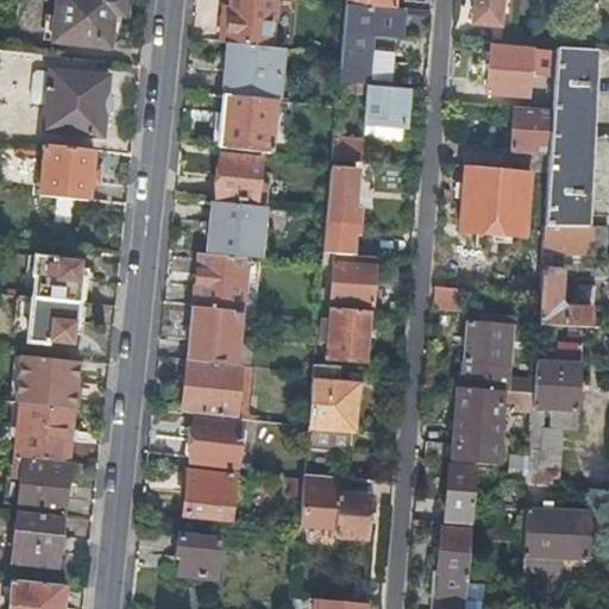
[(61,17),(58,42),(108,48),(112,12),(121,13),(121,0),(56,0),(55,16),(61,17)]
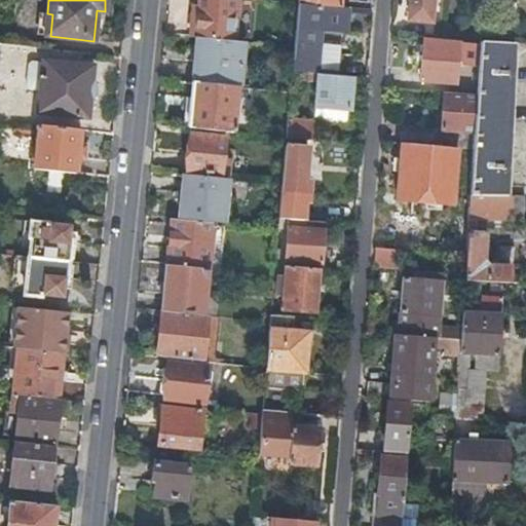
[(197,37),(242,42),(247,43),(249,26),(235,25),(236,11),(250,12),(250,0),(198,0),(197,13),(192,13),(190,37),(197,37)]
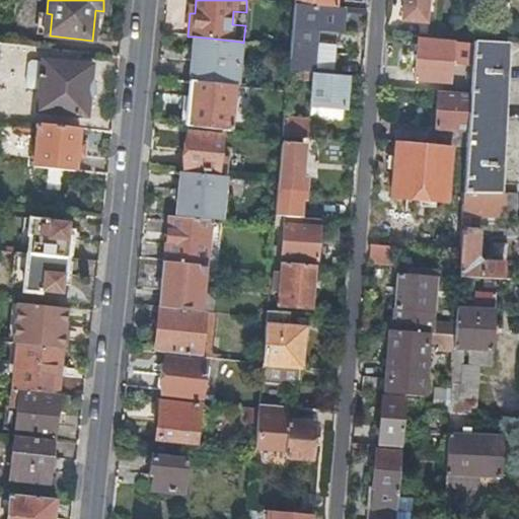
[(403,0),(403,18),(425,20),(426,0),(403,0)]
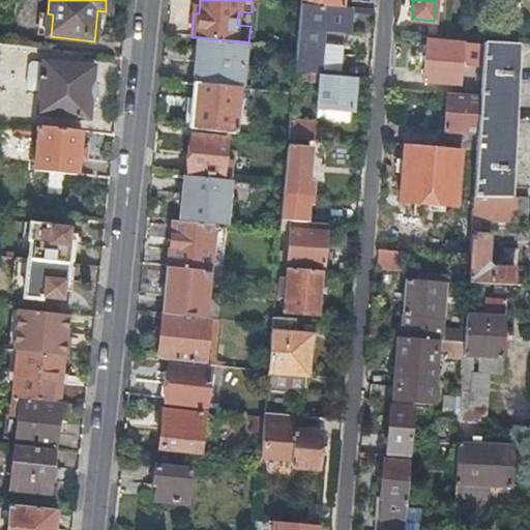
[(320,5),(299,3),(295,48),(295,55),(293,70),(313,72),(313,71),(319,71),(322,30),(348,33),(350,7),(342,6),(320,5)]
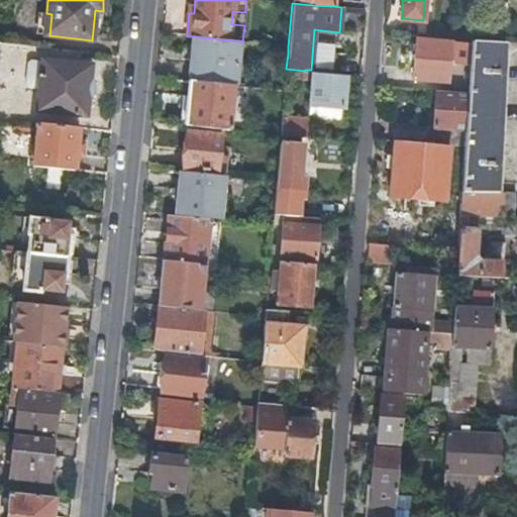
[(189,81),(232,85),(233,85),(238,41),(194,36),(189,81)]
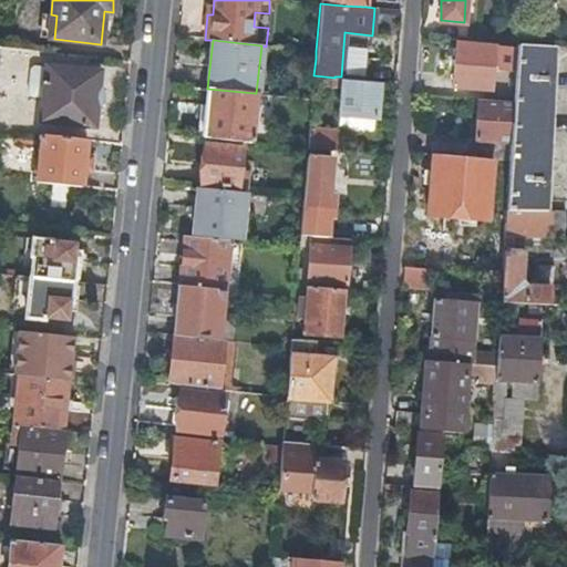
[(456,42),(453,85),(491,89),(492,68),(515,70),(516,47),(494,44),(456,42)]
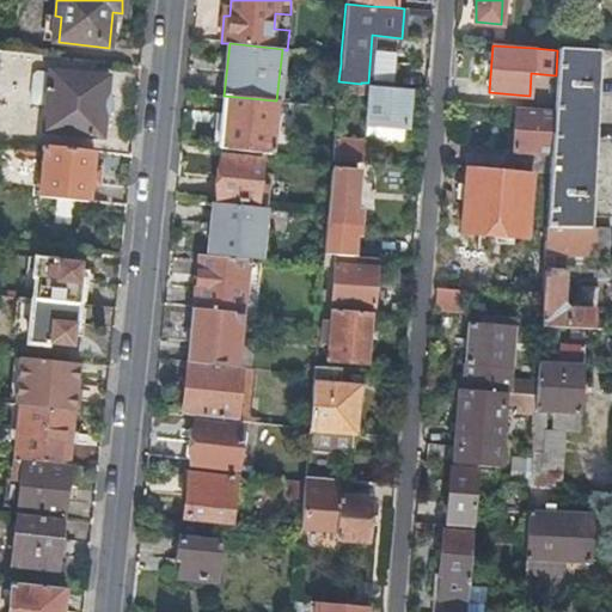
[(558,48),(554,109),(551,151),(550,161),(550,171),(549,195),(546,225),(588,227),(597,49),(558,48)]
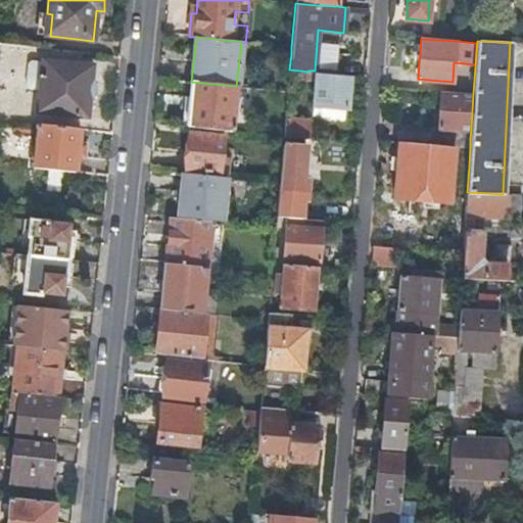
[(42,59),(41,62),(39,89),(36,110),(87,116),(89,97),(90,96),(92,94),(92,92),(93,90),(93,88),(93,85),(92,83),(91,81),(91,80),(91,76),(79,74),(81,63),(42,59)]
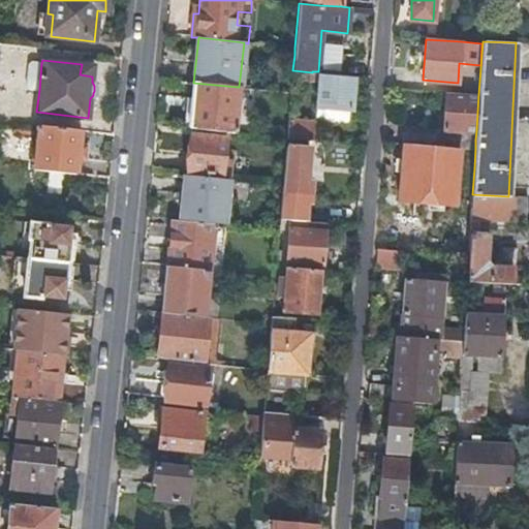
[(39,90),(41,63),(31,62),(29,64),(26,86),(28,89),(39,90)]
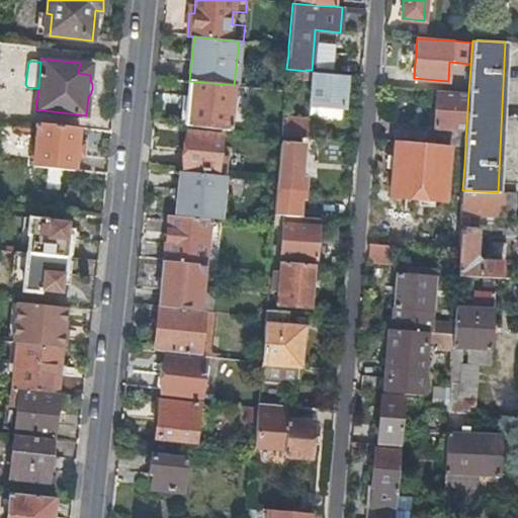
[(306,71),(286,69),(286,78),(306,79),(306,76),(306,71)]
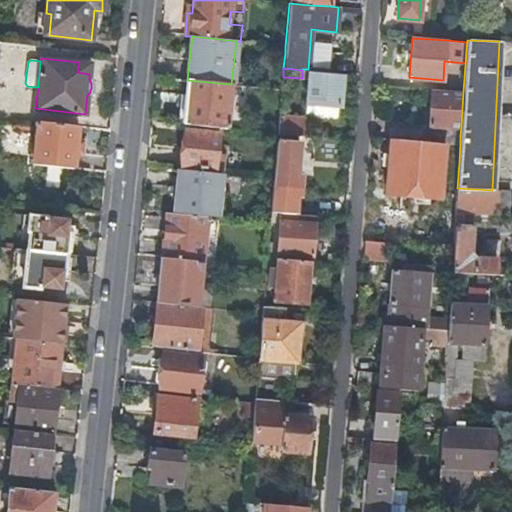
[(302,69),(302,70),(302,75),(309,75),(306,111),(314,111),(314,103),(339,105),(341,73),(309,70),(308,70),(308,69),(302,69)]
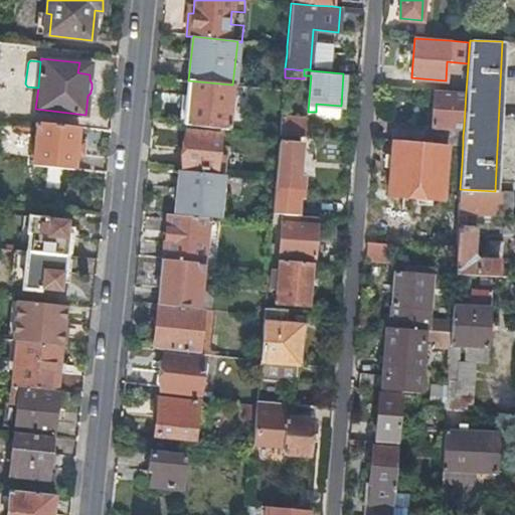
[(184,124),(226,128),(231,84),(188,80),(185,105),(184,105),(183,105),(181,106),(180,107),(179,108),(178,109),(178,110),(177,112),(177,113),(177,115),(177,116),(178,117),(178,119),(179,120),(180,121),(181,121),(183,122),(184,124)]
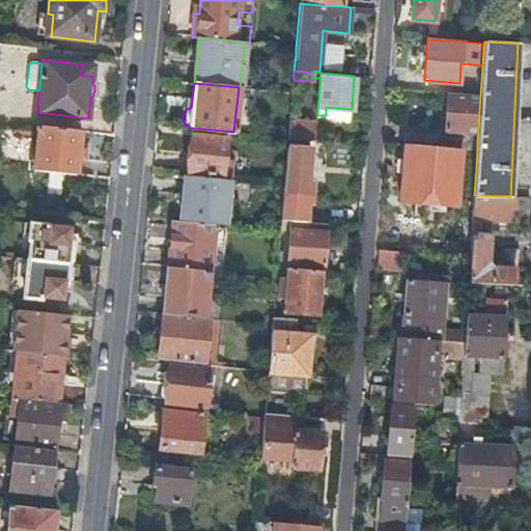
[(480,94),(470,93),(470,96),(448,94),(445,129),(450,129),(450,138),(451,138),(451,146),(477,148),(477,140),(478,131),(480,94)]
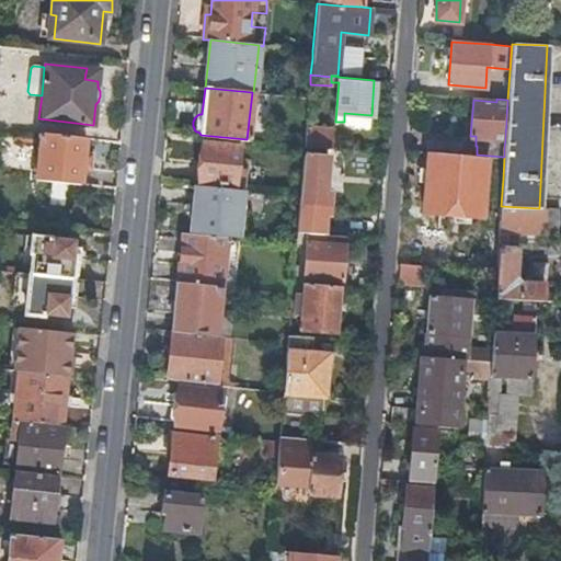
[(344,113),(344,122),(343,125),(370,126),(371,115),(344,113)]
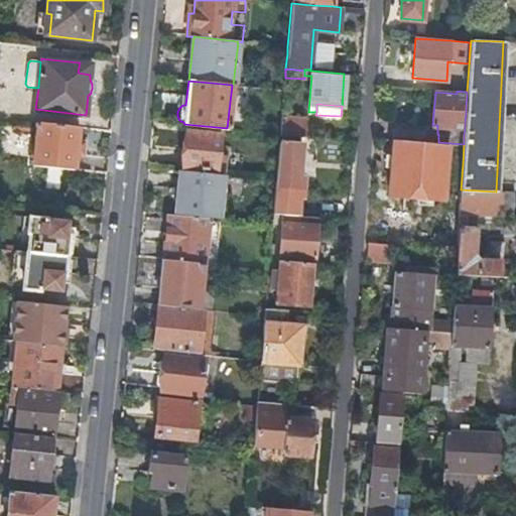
[(280,134),(306,136),(307,116),(281,115),(280,134)]
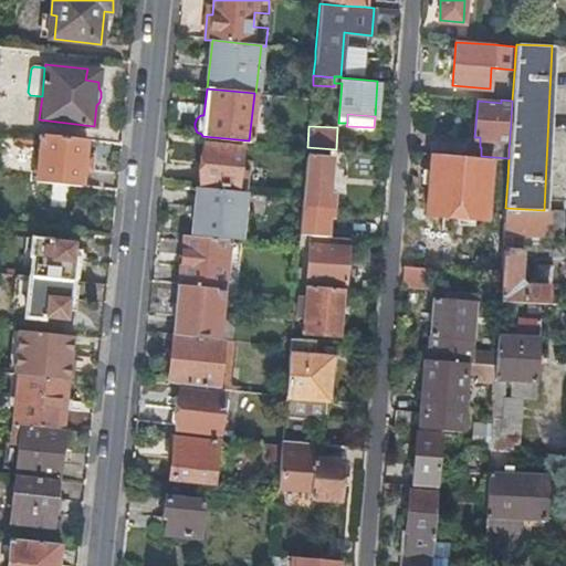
[(40,135),(35,180),(54,182),(67,184),(81,185),(82,169),(90,170),(91,157),(84,157),(85,139),(40,135)]
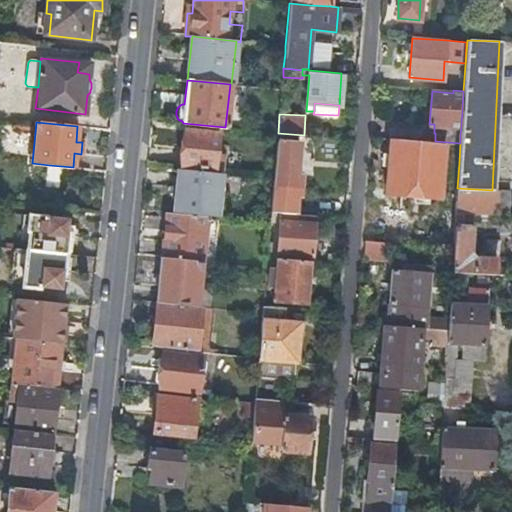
[(392,138),(397,138),(420,140),(421,128),(393,126),(392,138)]
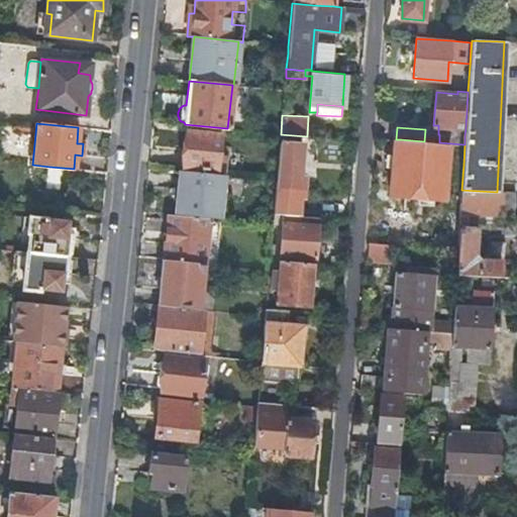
[(181,148),(180,165),(183,168),(219,171),(220,154),(218,154),(219,134),(186,130),(184,147),(181,148)]
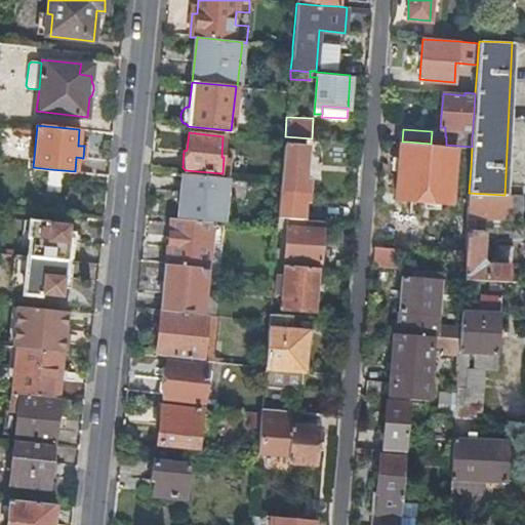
[(307,147),(284,145),(281,183),(278,216),(287,217),(304,218),(305,198),(308,199),(310,178),(305,177),(307,147)]
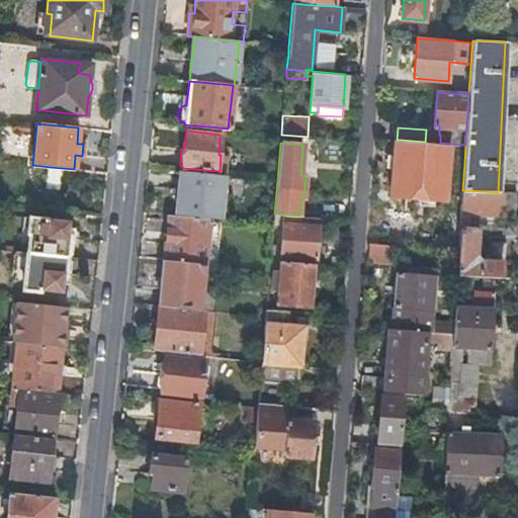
[(460,225),(462,190),(464,165),(450,164),(451,152),(441,151),(442,149),(410,146),(409,161),(391,159),(390,177),(435,181),(435,177),(453,179),(452,189),(450,235),(449,249),(458,250),(460,228),(460,225)]
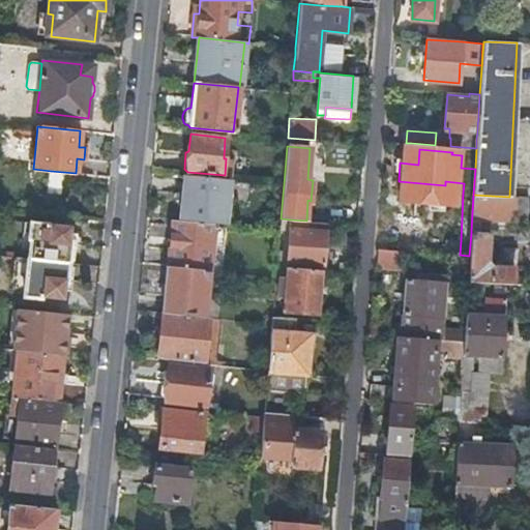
[(63,172),(51,171),(49,193),(61,194),(63,172)]
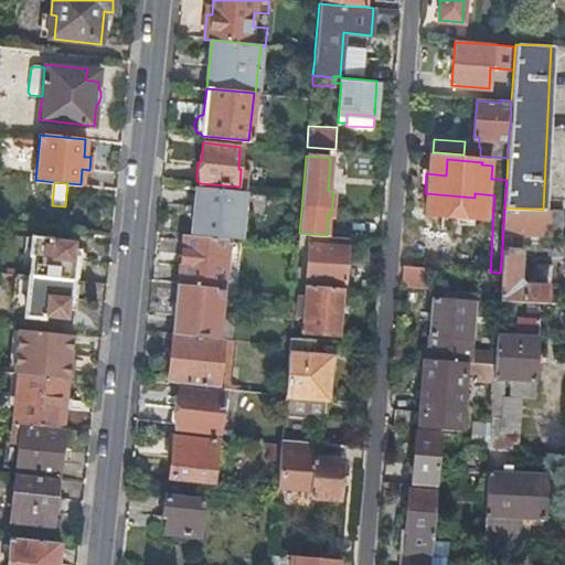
[(191,234),(227,238),(238,240),(244,192),(195,188),(191,234)]
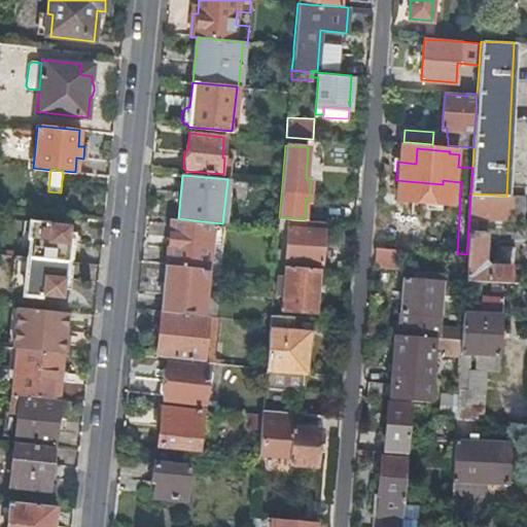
[(443,180),(443,184),(443,190),(460,192),(461,182),(443,180)]
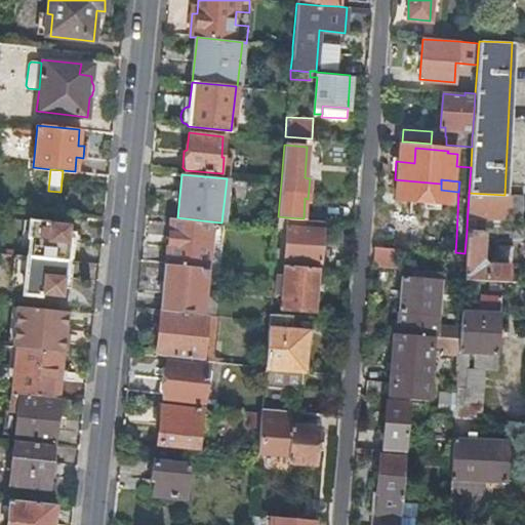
[(523,217),(524,196),(505,195),(469,193),(467,228),(474,228),(475,215),(523,217)]
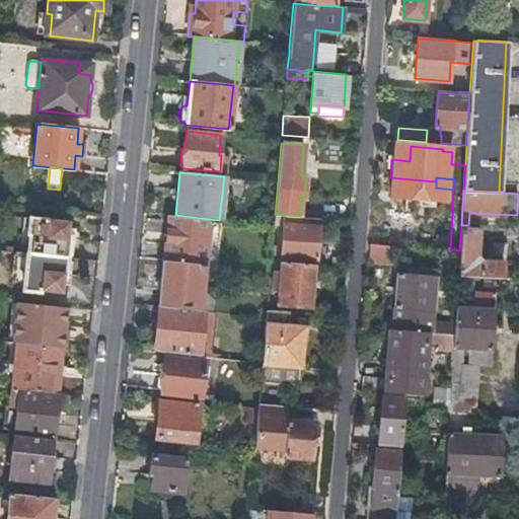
[(168,215),(163,261),(205,265),(209,219),(175,215),(168,215)]
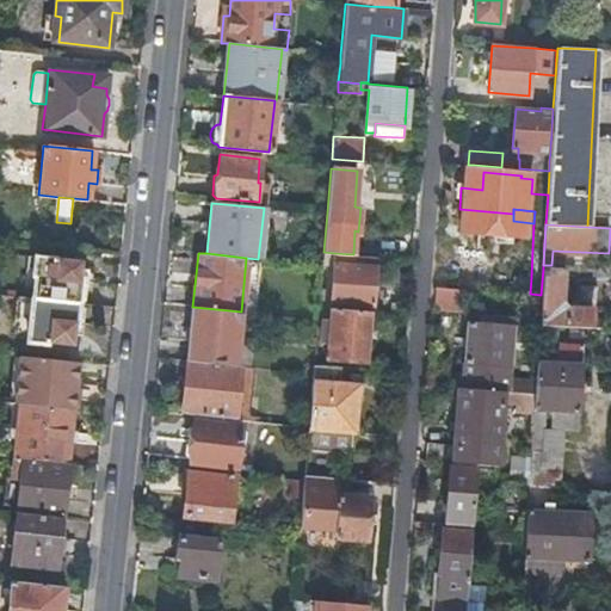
[(376,265),(376,255),(353,254),(334,253),(331,295),(325,294),(325,301),(372,304),(376,265)]
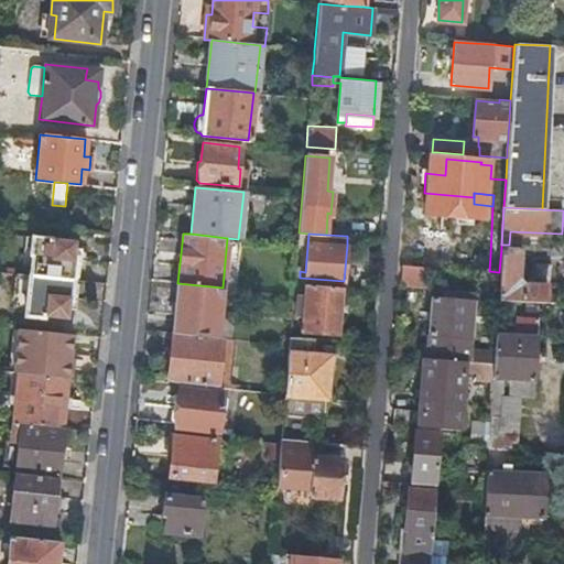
[(29,275),(72,280),(73,278),(75,278),(77,277),(78,264),(77,262),(74,262),(75,258),(71,258),(72,243),(51,241),(51,238),(31,236),(29,255),(31,256),(29,275)]
